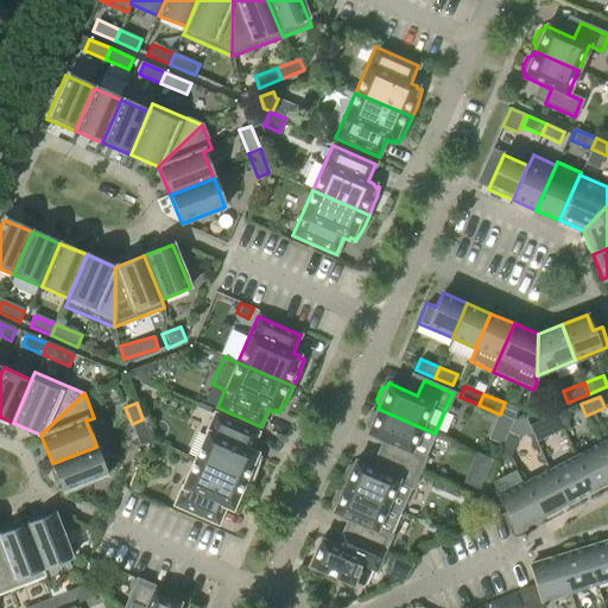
[(371,415),(366,424),(368,431),(366,434),(394,447),(388,460),(418,473),(435,434),(378,409),(377,411),(371,415)]
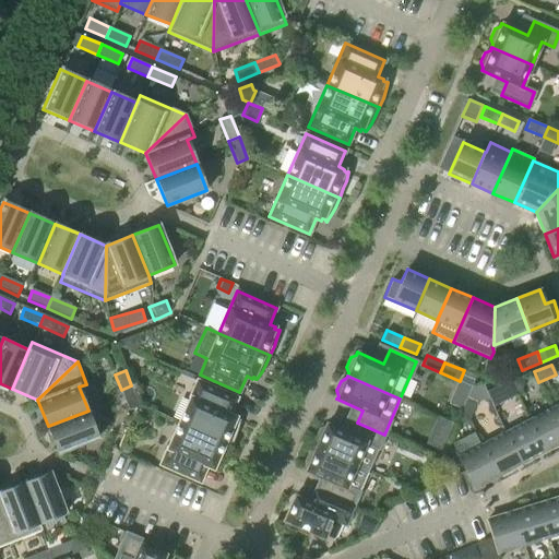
[(525,384),(522,377),(511,381),(520,399),(525,395),(522,389),(525,384)]
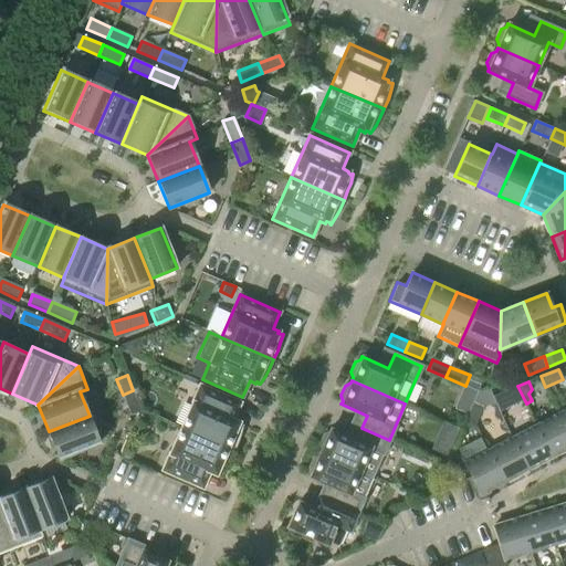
[(199,385),(181,428),(233,451),(234,448),(238,441),(240,435),(242,425),(241,425),(241,426),(238,423),(239,421),(232,419),(240,402),(199,385)]
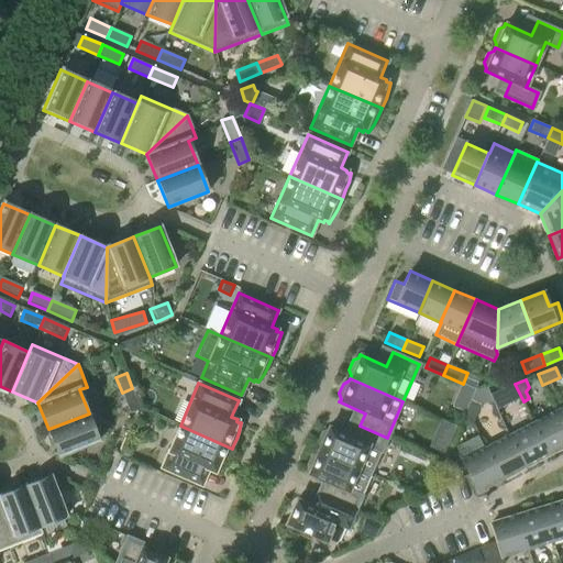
[(461,384),(457,392),(470,397),(473,389),(461,384)]
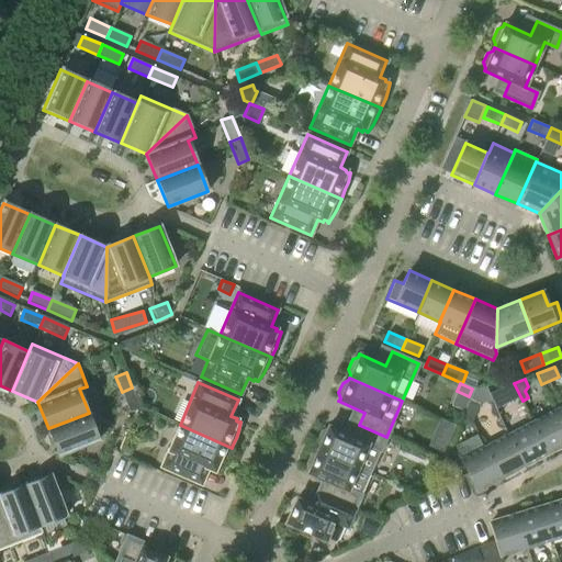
[(502,401),(515,395),(510,384),(497,390),(502,401)]
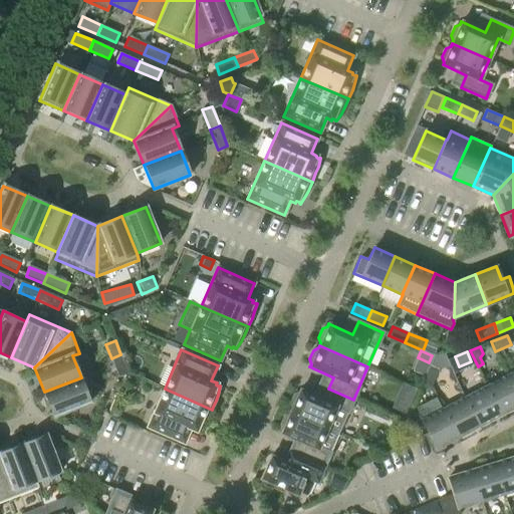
[(434,358),(429,365),(423,380),(432,384),(439,369),(449,366),(445,353),(434,358)]
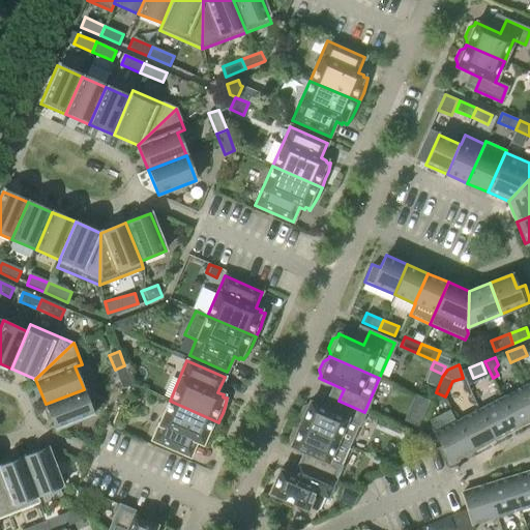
[(115,370),(122,389),(131,385),(124,365),(115,370)]
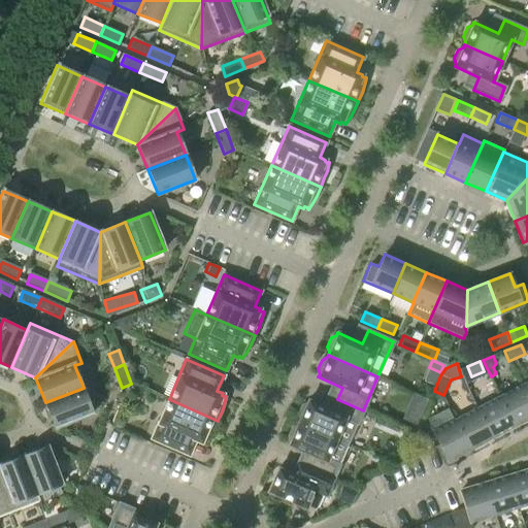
[(527,396),(522,385),(500,396),(515,426),(527,418),(527,396)]
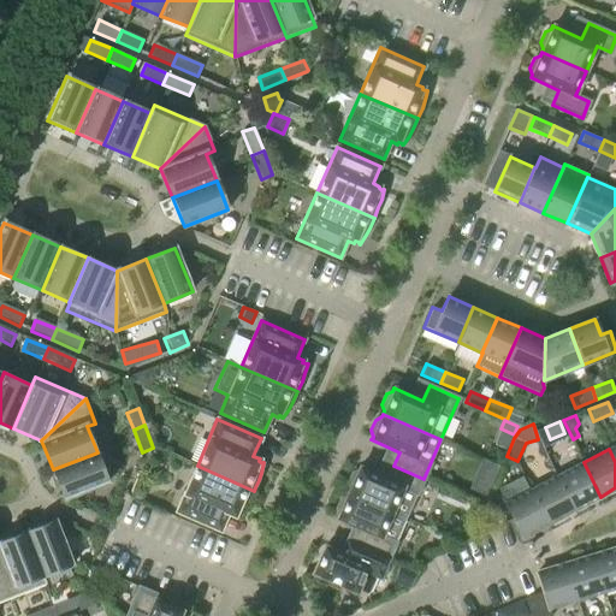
[(98,452),(53,469),(64,499),(108,481),(98,452)]
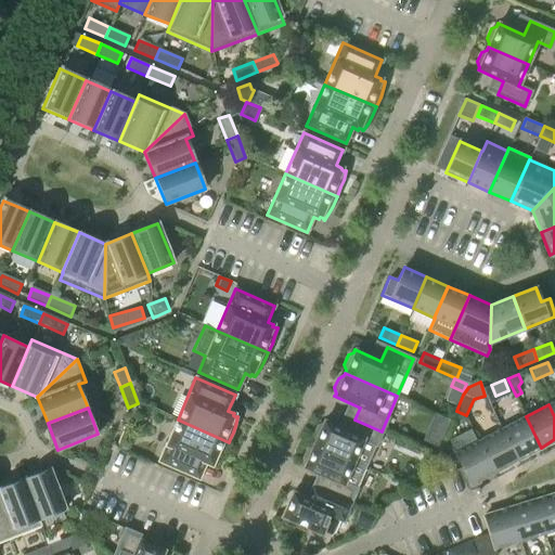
[(425,440),(442,444),(450,415),(434,411),(425,440)]
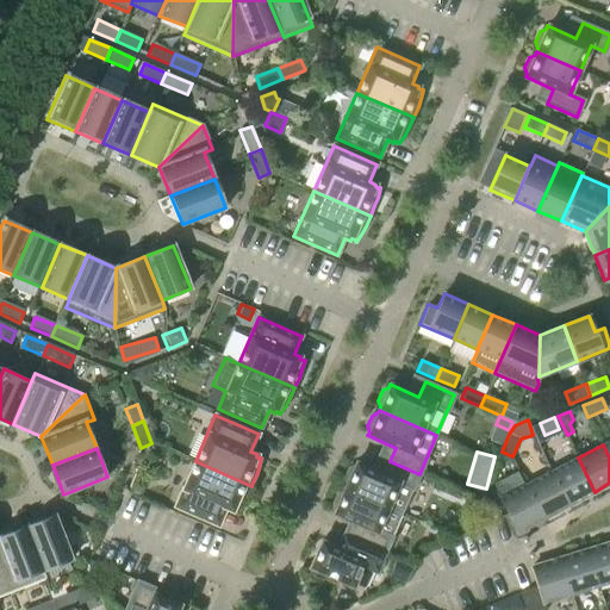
[(578,458),(552,471),(570,505),(595,492),(578,458)]
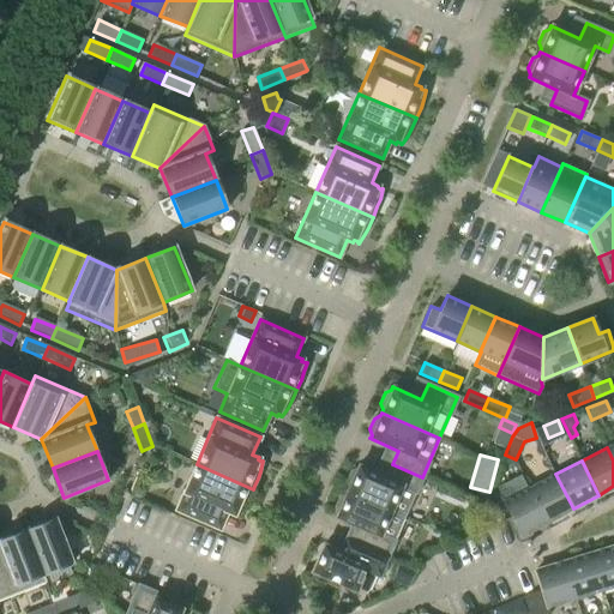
[(253,489),(197,464),(176,510),(220,529),(227,512),(234,515),(235,512),(239,513),(238,515),(239,516),(245,506),(248,500),(252,493),(253,489)]
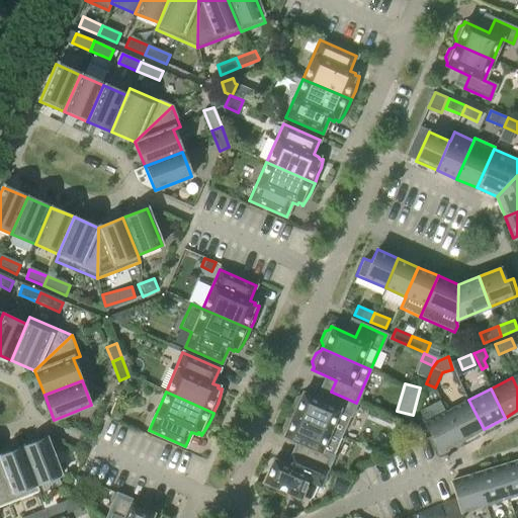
[(326,403),(301,393),(300,396),(295,398),(291,407),(293,412),(292,415),(341,436),(356,403),(331,392),(326,403)]
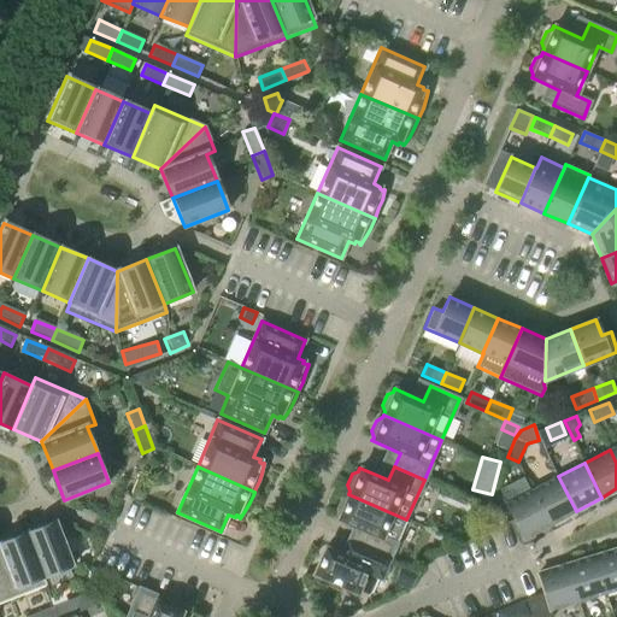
[(576,511),(558,476),(533,489),(551,524),(576,511)]
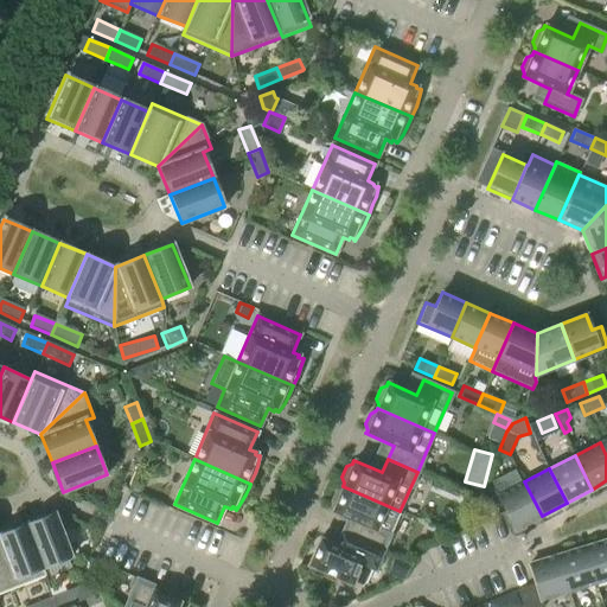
[(542,516),(524,481),(498,496),(515,529),(542,516)]
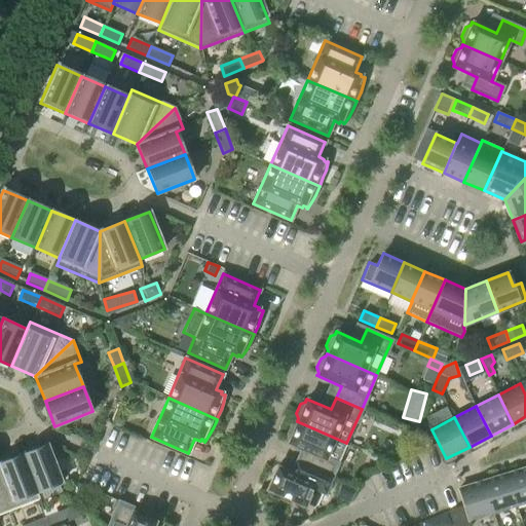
[(346,443),(297,421),(296,423),(291,425),(287,435),(289,440),(287,443),(311,454),(306,465),(332,477),(346,443)]
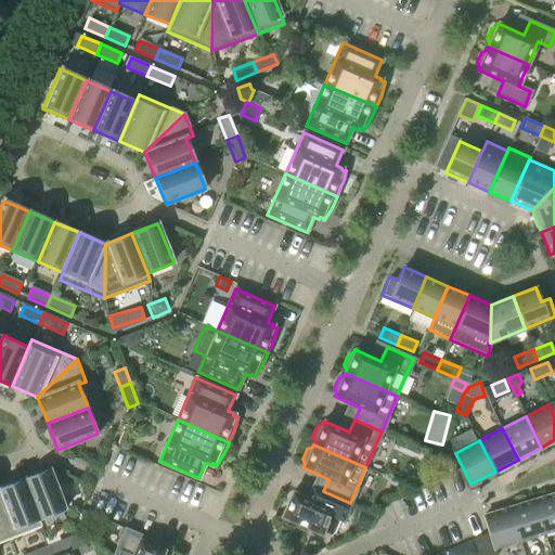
[(453,472),(450,462),(441,465),(446,475),(453,472)]
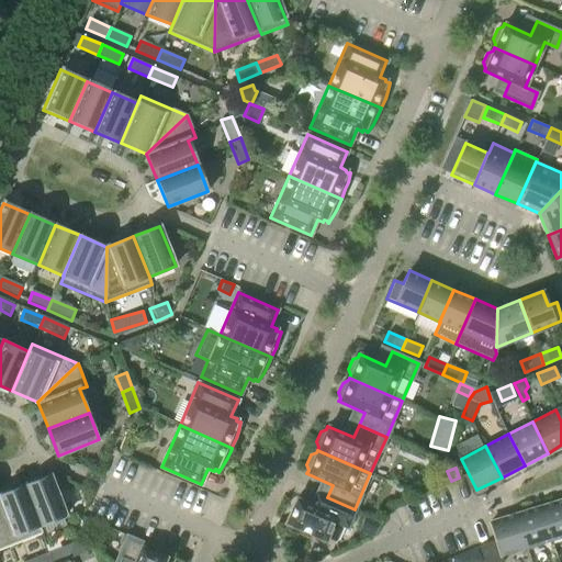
[(23,484),(40,525),(66,515),(51,474),(23,484)]
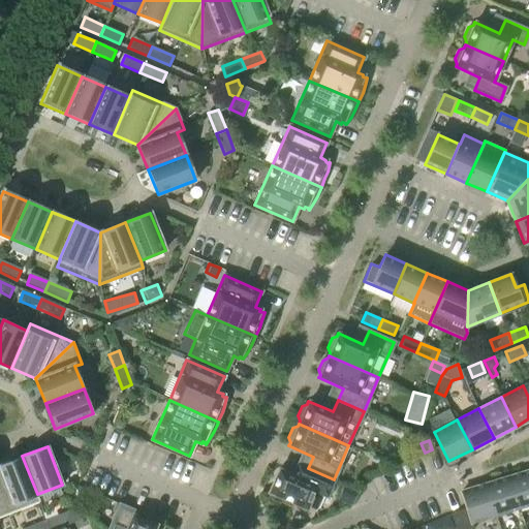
[(0,464),(0,516),(39,501),(37,494),(22,456),(0,464)]
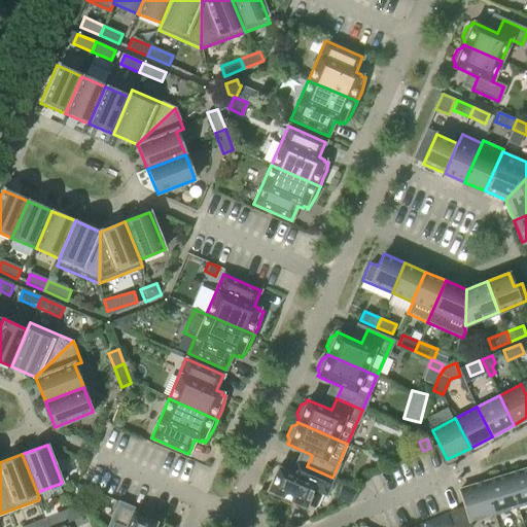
[(332,478),(307,466),(302,478),(278,467),(268,490),(278,495),(280,500),(289,504),(294,502),(305,506),(307,503),(316,507),(324,489),(326,490),(332,478)]
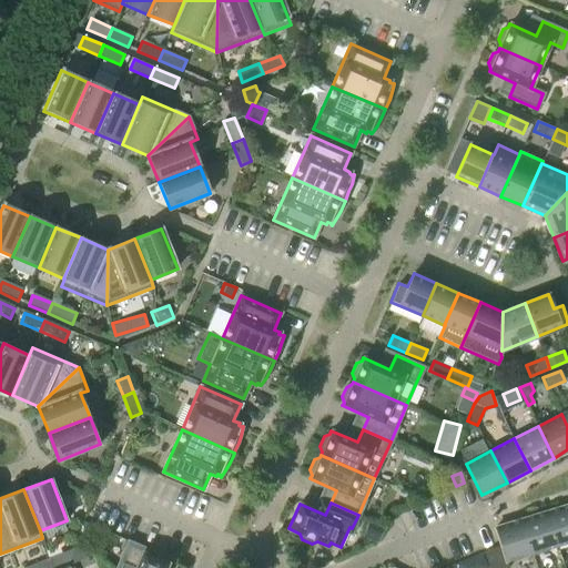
[(567,505),(547,511),(558,546),(567,541),(567,505)]
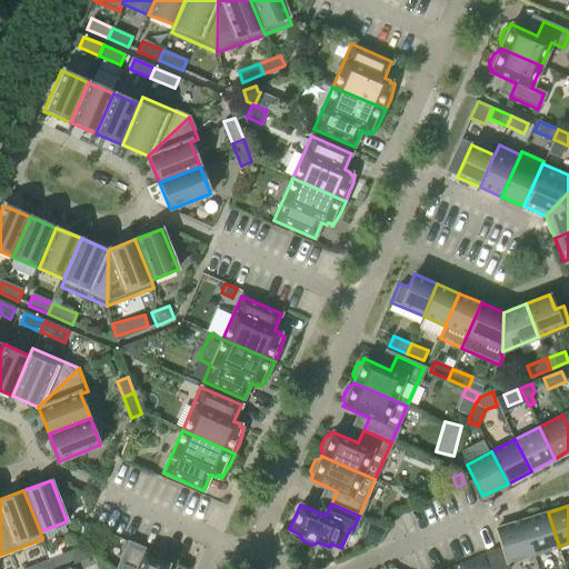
[(548,512),(522,520),(533,555),(559,547),(548,512)]
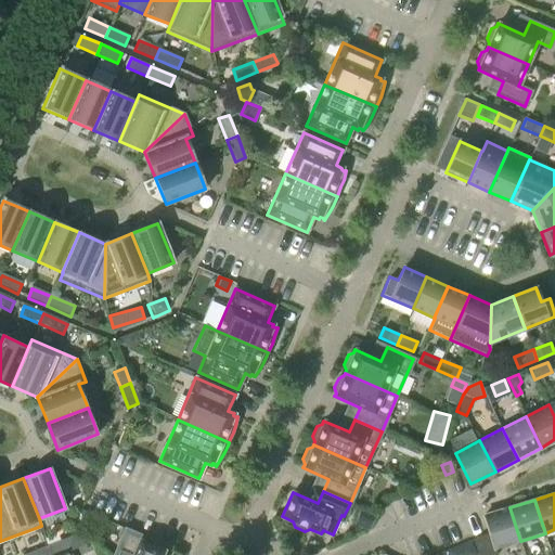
[(483,515),(489,533),(473,540),(478,554),(494,554),(497,554),(494,549),(520,541),(510,507),(483,515)]
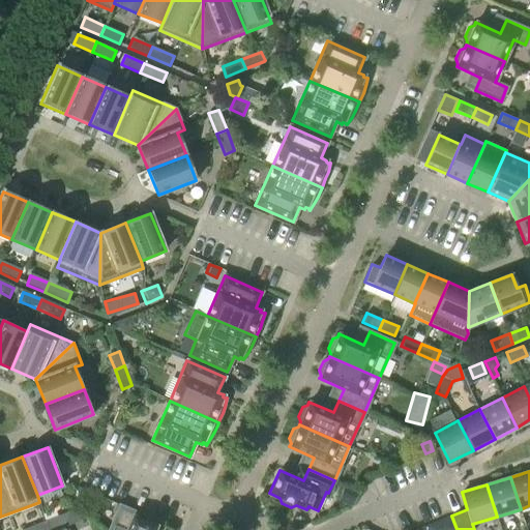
[(137,512),(120,505),(109,529),(153,529),(156,525),(135,517),(137,512)]
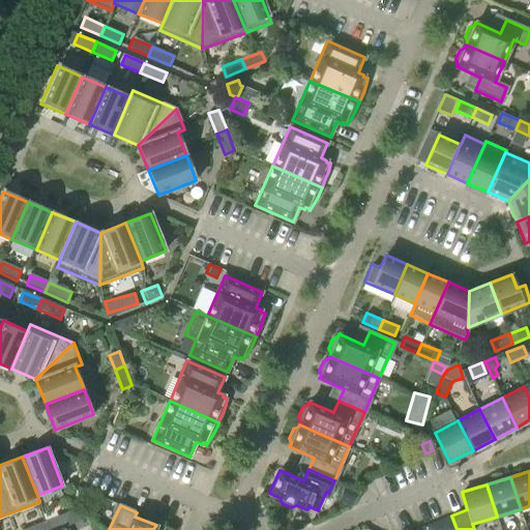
[(47,529),(49,529),(61,526),(63,525),(68,511),(57,516),(55,509),(43,514),(46,521),(45,522),(47,529)]
